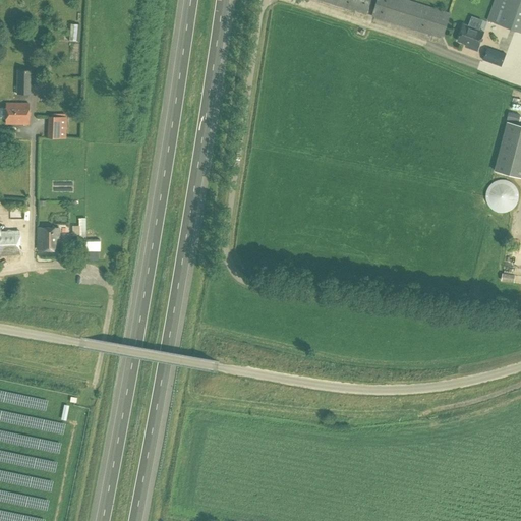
[(520,0),(494,0),(489,18),(520,26),(520,0)]
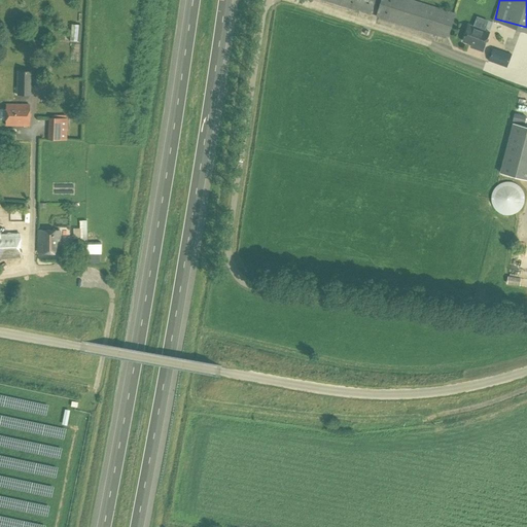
[(441,22),(440,31),(449,33),(450,24),(441,22)]
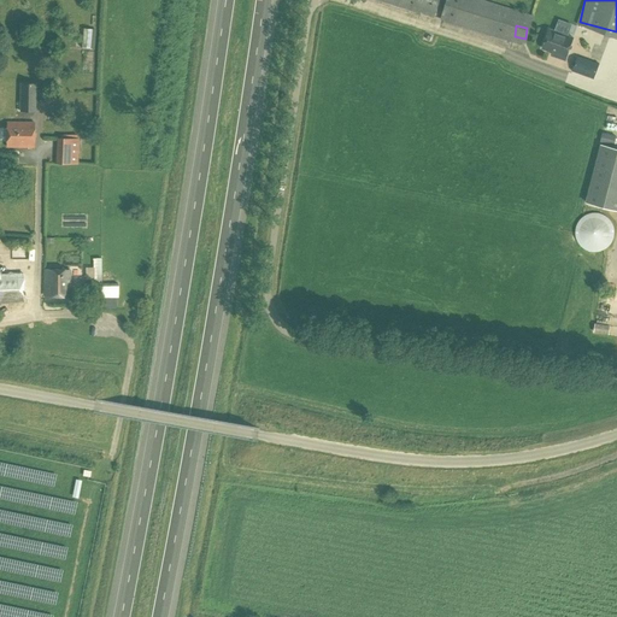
[(542,48),(566,57),(573,37),(548,29),(542,48)]
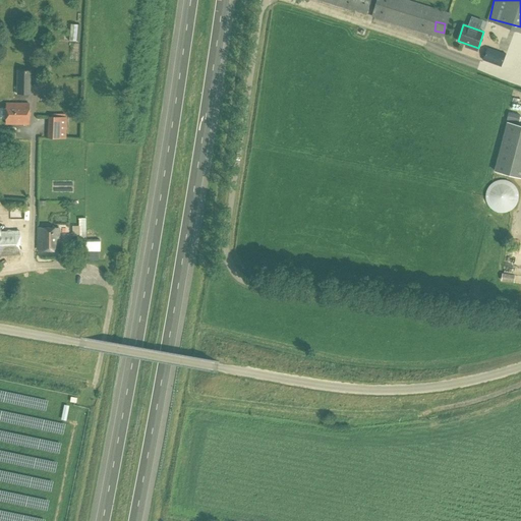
[(482,60),(502,67),(506,54),(487,47),(482,60)]
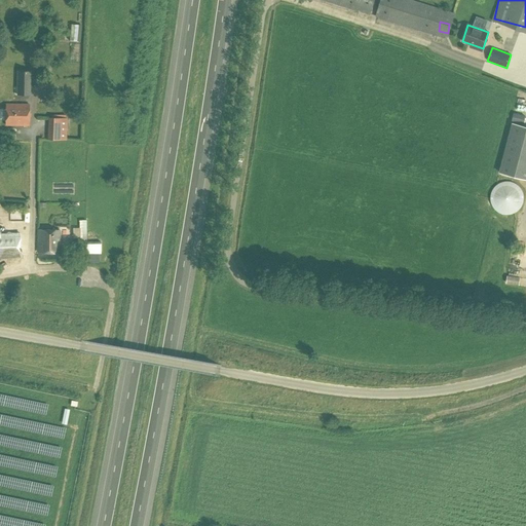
[(29,95),(29,71),(23,71),(23,72),(17,72),(17,81),(16,81),(16,95),(29,95)]
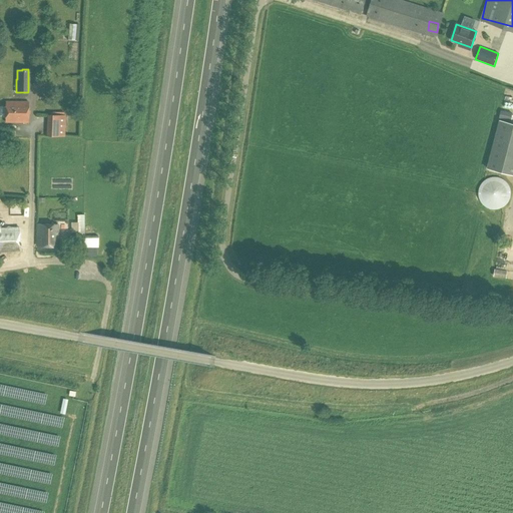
[(5,122),(28,122),(28,102),(6,101),(5,122)]
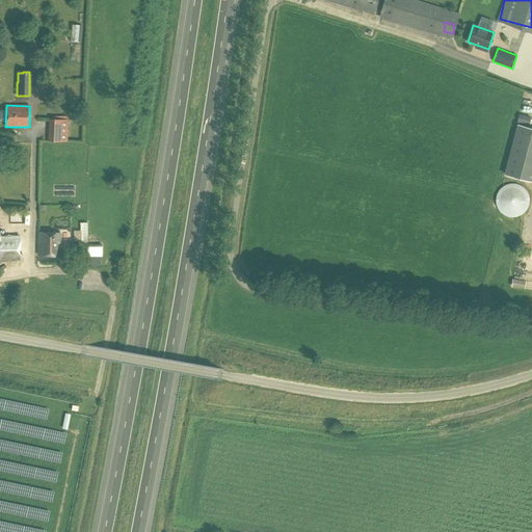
[(51,120),(50,140),(65,141),(67,121),(51,120)]
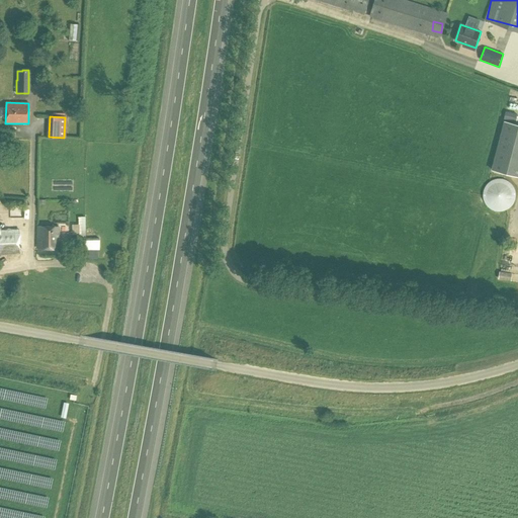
[(493,172),(517,178),(517,125),(505,122),(493,172)]
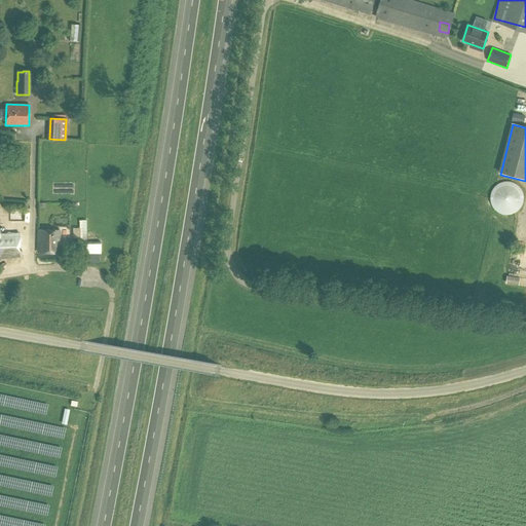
[(491,198),(492,204),(494,209),(499,213),(505,215),(511,214),(514,213),(518,211),(521,207),(523,201),(523,197),(522,192),(520,188),(516,185),(513,183),(509,182),(503,182),(498,184),(494,188),(491,193),(491,198)]
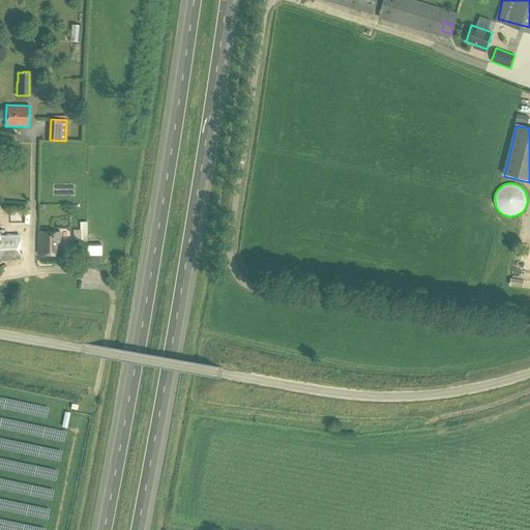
[(38,255),(59,255),(60,232),(39,232),(38,255)]
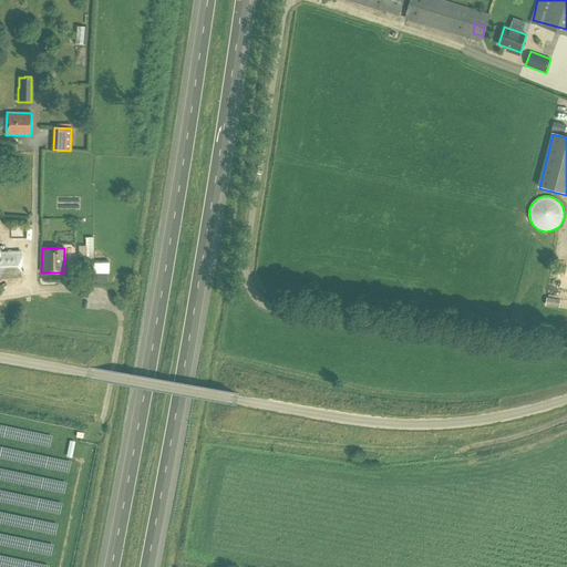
[(0,277),(21,278),(20,251),(0,251),(0,277)]
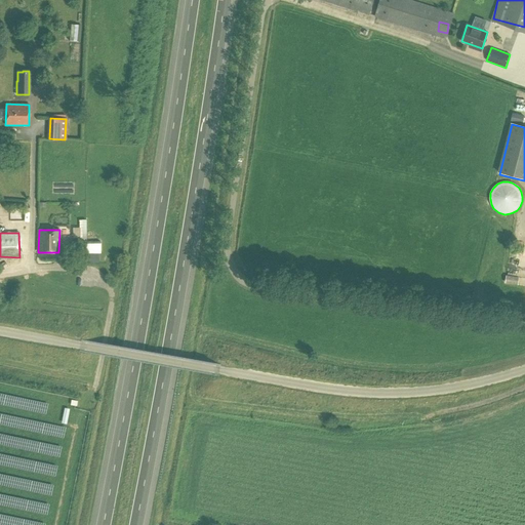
[(72,243),(72,253),(99,253),(99,243),(72,243)]
